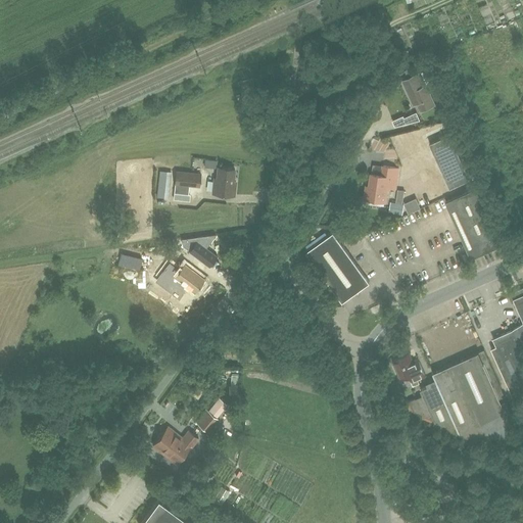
[(434,33),(441,31),(439,25),(432,27),(434,33)]
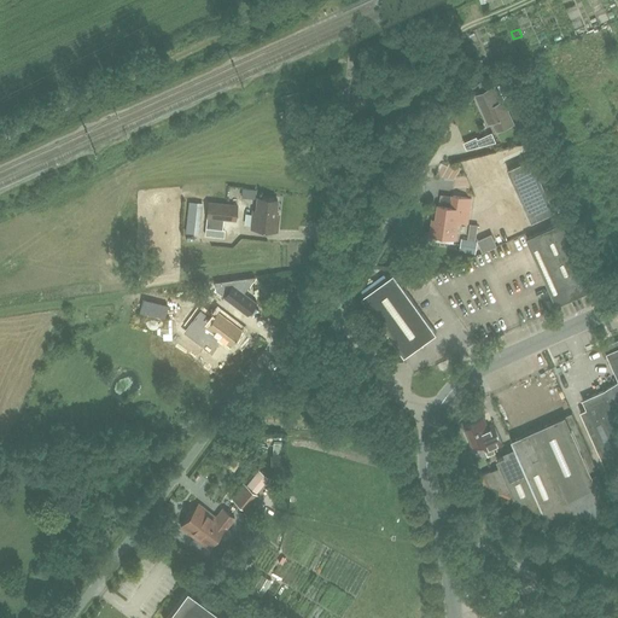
[(491,118),(496,130),(514,123),(503,100),(500,103),(493,87),(476,95),(487,120),(491,118)]
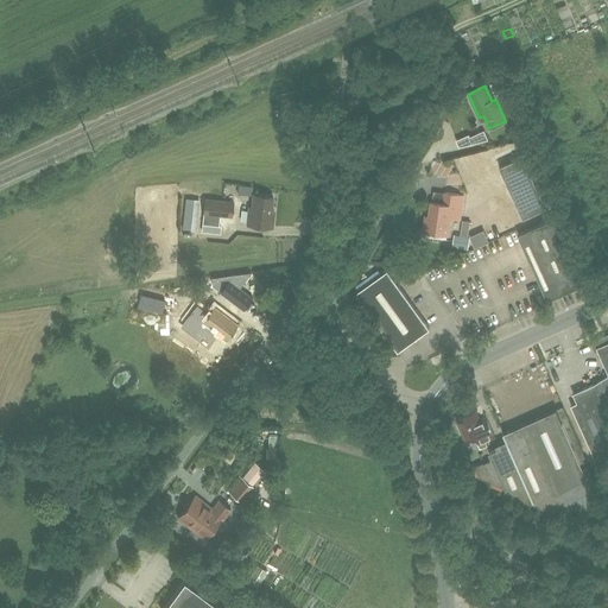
[(485,130),(469,137),(473,143),(488,139),(485,130)]
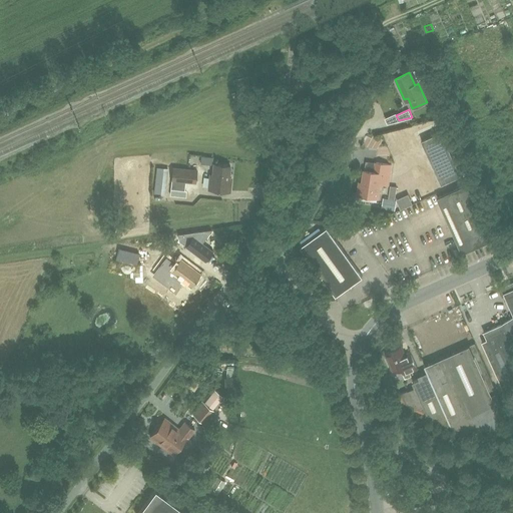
[(461,175),(441,131),(422,140),(441,184),(461,175)]
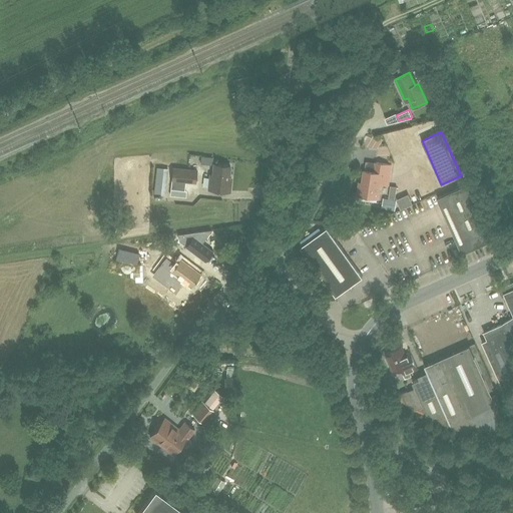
[(360,194),(379,197),(381,178),(389,180),(392,164),(376,161),(375,171),(364,169),(360,194)]
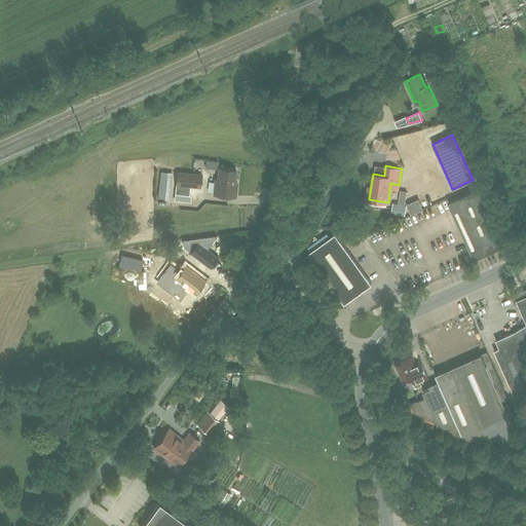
[(235,170),(219,167),(218,180),(216,179),(214,194),(235,196),(236,187),(234,187),(235,170)]
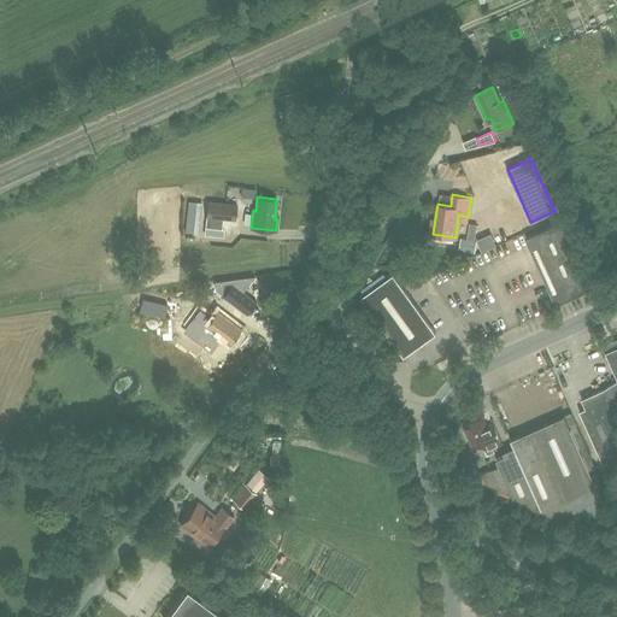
[(238,205),(236,205),(209,201),(205,233),(219,235),(222,218),(235,219),(238,205)]
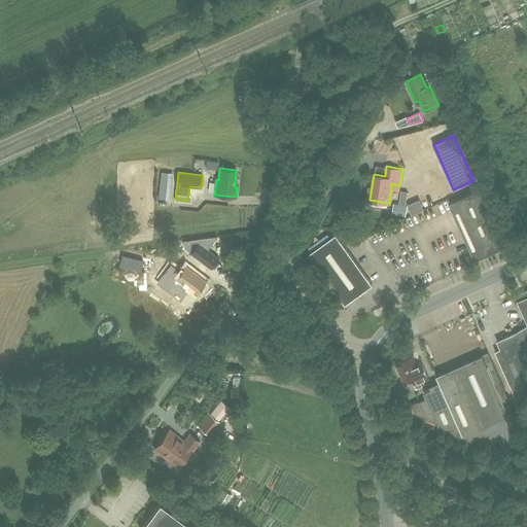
[(480,188),(449,203),(475,259),(505,246),(480,188)]
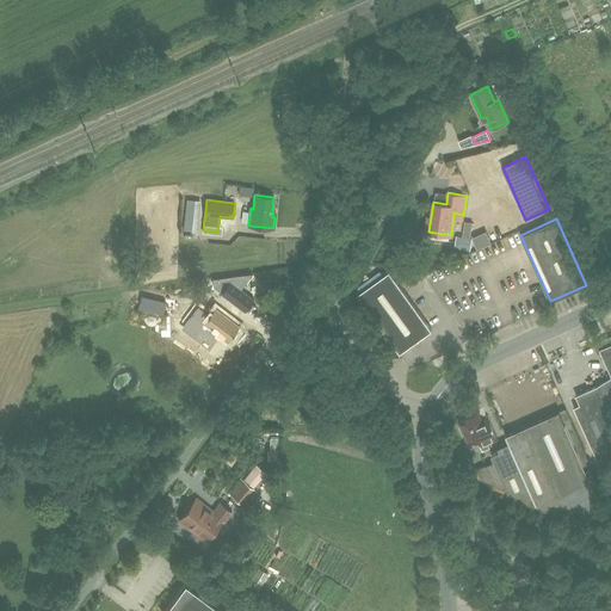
[(486,232),(471,239),(477,250),(491,244),(486,232)]
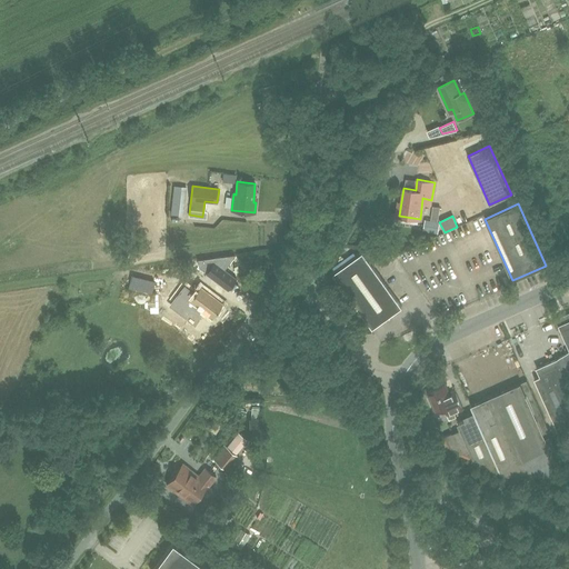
[(439,222),(440,221),(425,219),(423,231),(438,233),(439,222)]
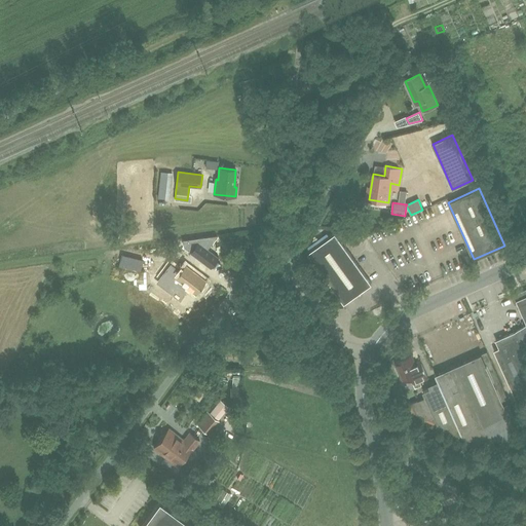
[(371,284),(335,233),(307,253),(344,303),(371,284)]
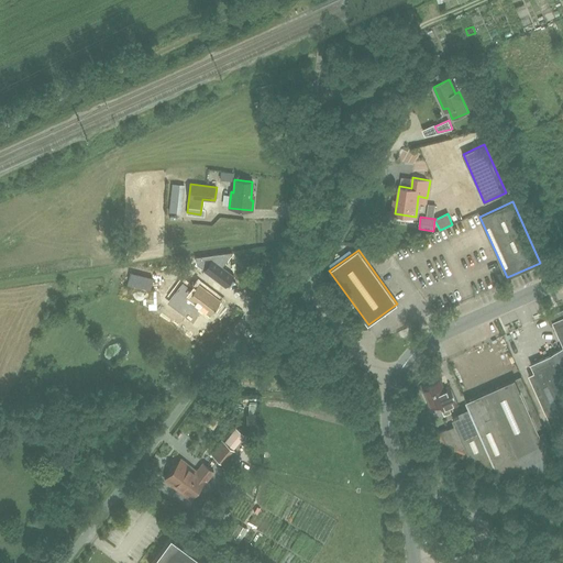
[(203,271),(213,278),(213,277),(224,286),(232,275),(221,267),(232,253),(231,252),(196,256),(197,264),(205,269),(203,271)]
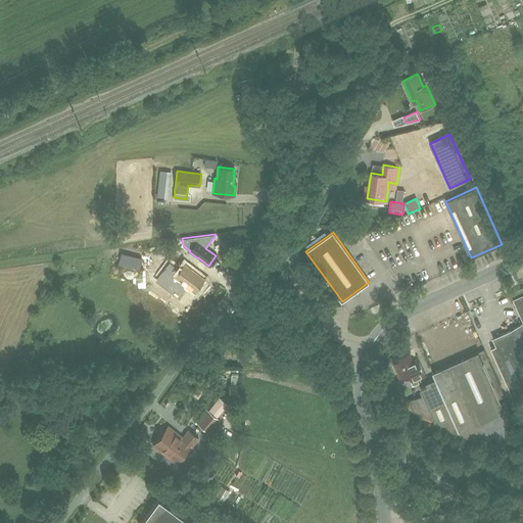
[(142,258),(121,253),(119,264),(139,269),(142,258)]
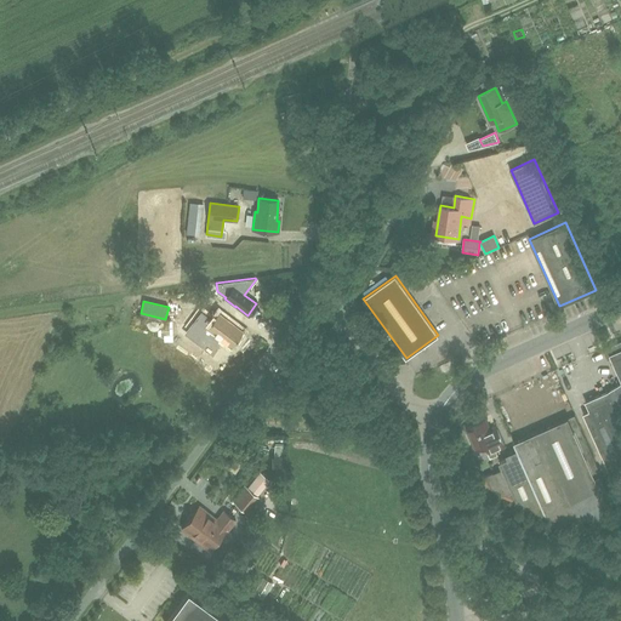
[(193,320),(187,329),(194,335),(199,328),(205,332),(203,336),(199,340),(209,347),(212,342),(217,336),(231,346),(232,345),(241,331),(221,314),(217,318),(215,320),(201,311),(193,320)]
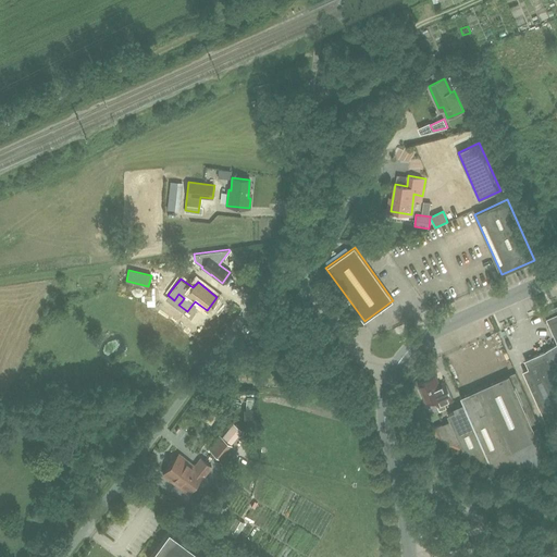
[(530,367),(524,370),(554,435),(556,422),(556,305),(541,313),(544,320),(547,319),(556,341),(556,343),(546,350),(527,359),(530,367)]
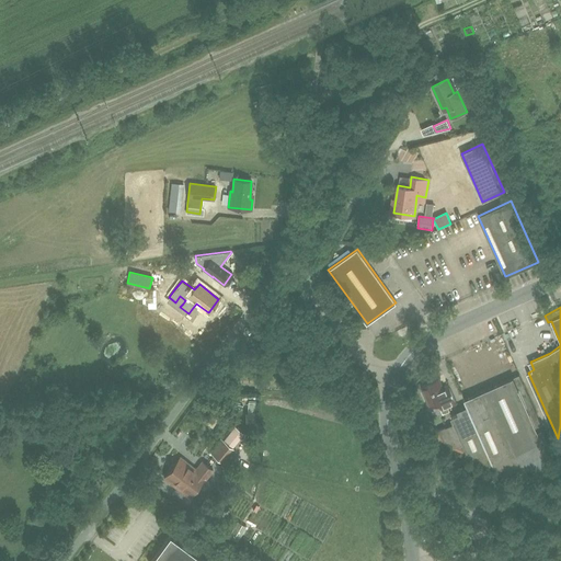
[(308,322),(301,316),(293,324),(299,330),(308,322)]
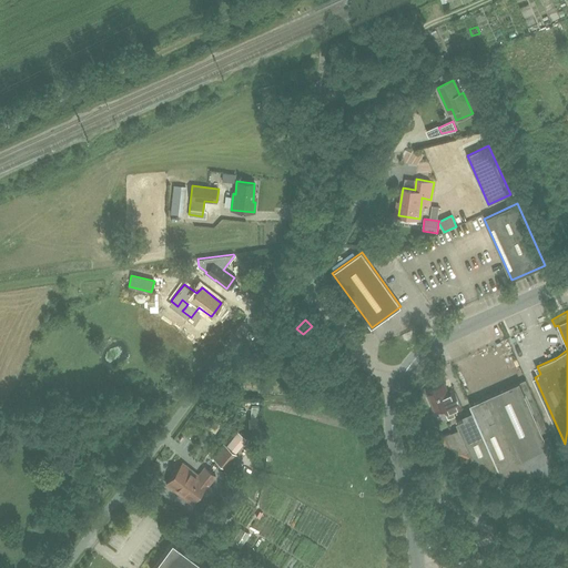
[(518,382),(525,377),(518,366),(511,369),(518,382)]
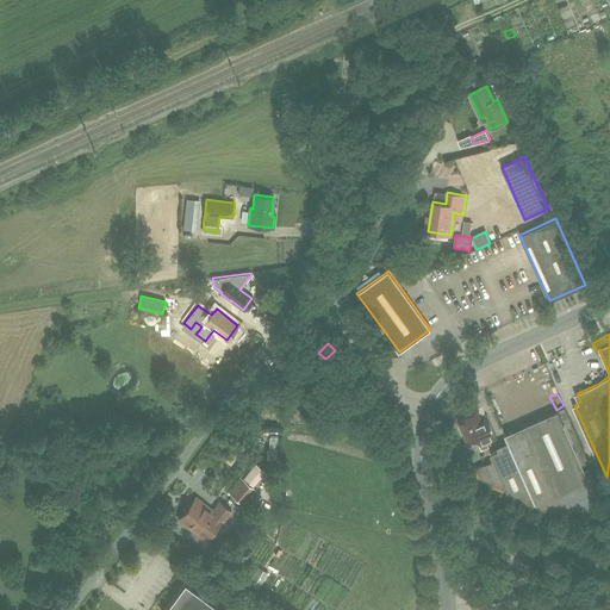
[(515,429),(504,435),(509,446),(537,508),(561,511),(596,506),(602,490),(565,408),(558,410),(522,427),(515,429)]
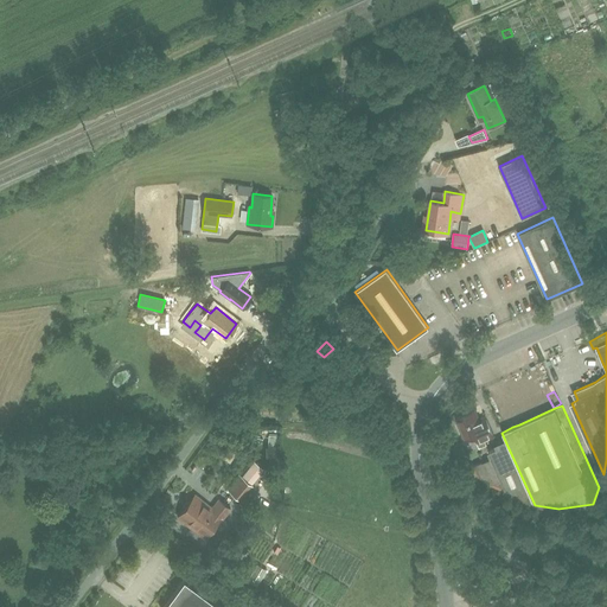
[(484,441),(493,436),(487,421),(479,423),(473,410),(455,419),(465,440),(473,436),(479,448),(486,446),(484,441)]
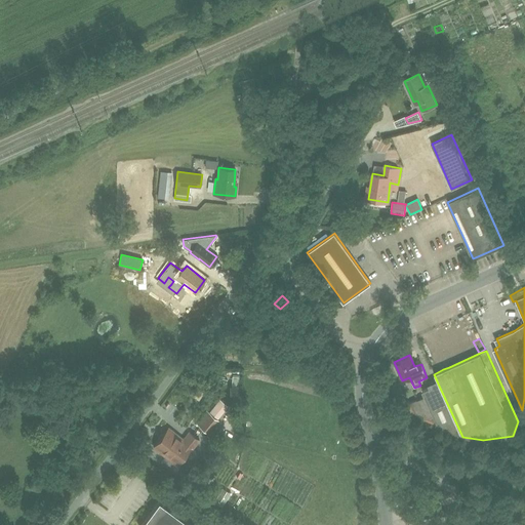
[(207,387),(198,380),(190,395),(199,400),(207,387)]
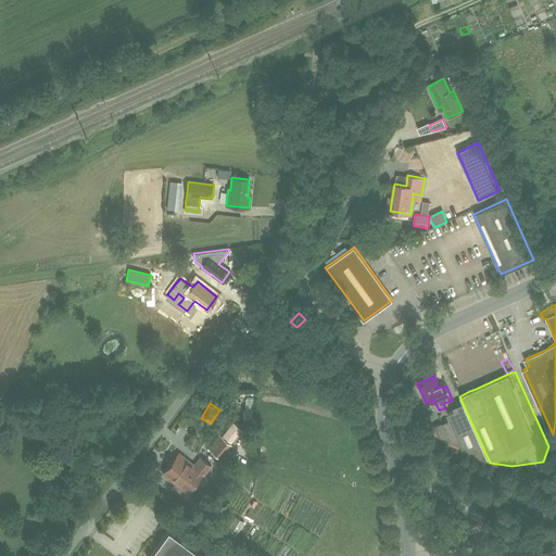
[(253,419),(252,406),(245,406),(245,409),(243,409),(243,419),(253,419)]
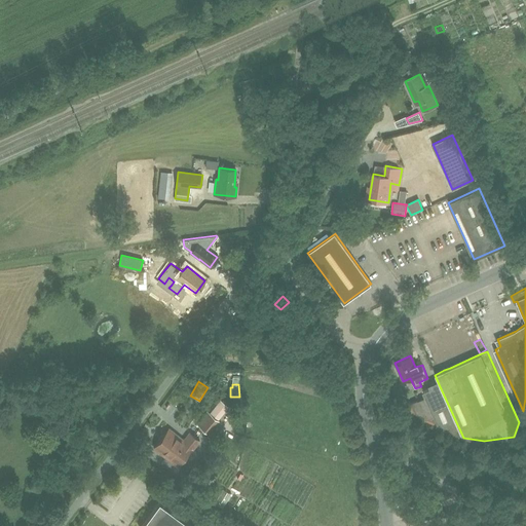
[(425,397),(410,404),(415,416),(463,438),(439,384),(422,391),(425,397)]
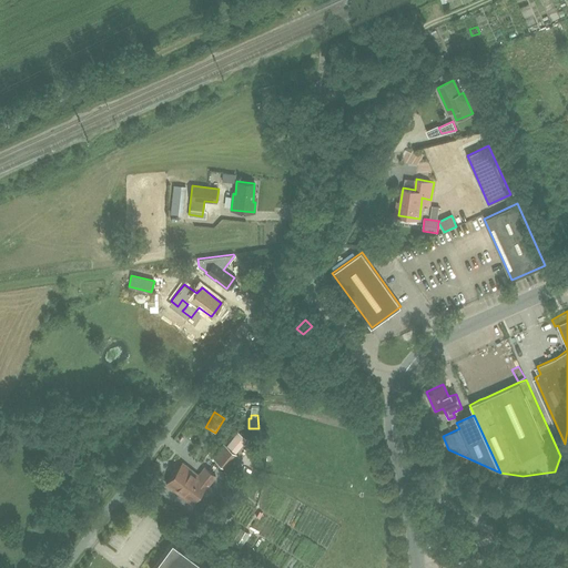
[(247,439),(237,432),(226,445),(235,453),(247,439)]
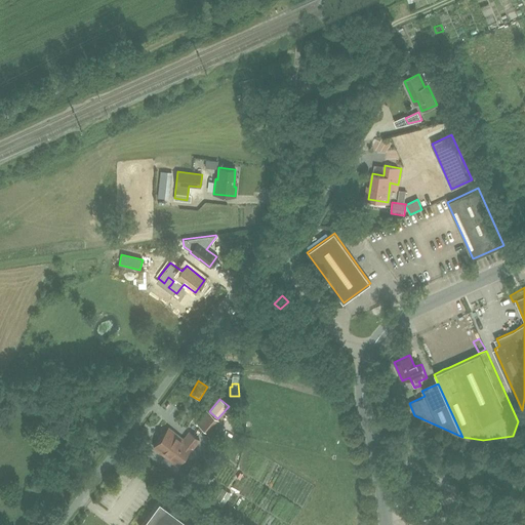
[(406,402),(400,399),(396,407),(403,410),(406,402)]
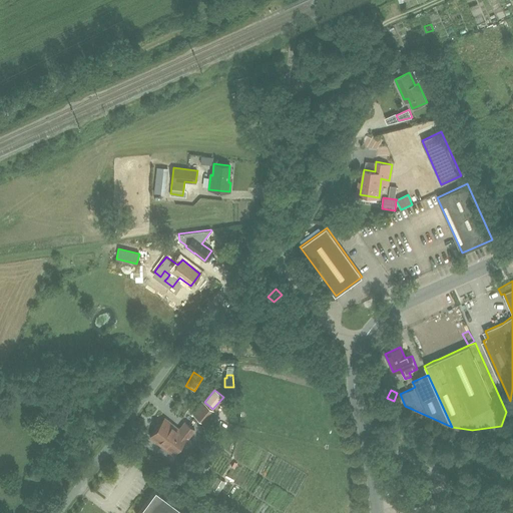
[(213,409),(202,401),(191,414),(202,423),(213,409)]
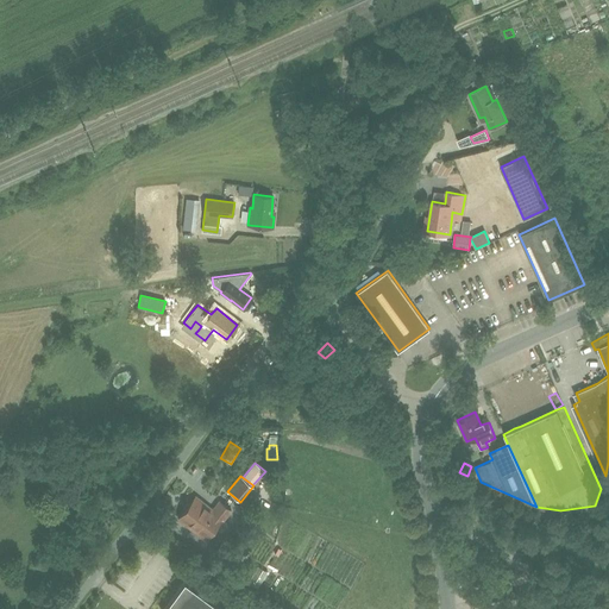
[(190,528),(208,506),(195,496),(189,503),(187,503),(183,508),(184,510),(179,518),(190,528)]
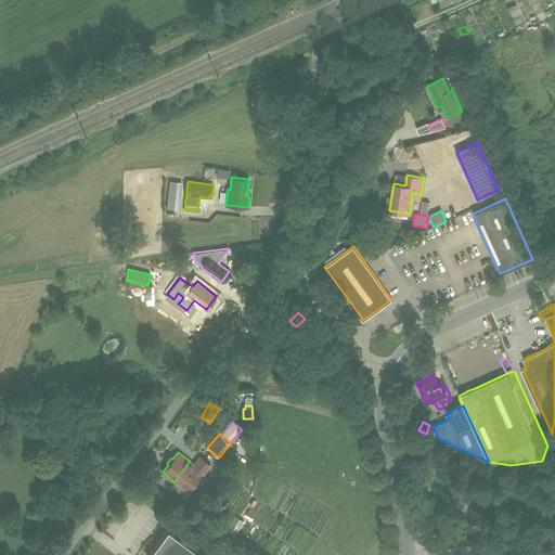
[(190,461),(173,481),(186,491),(193,483),(195,483),(198,479),(198,477),(203,472),(204,473),(210,464),(201,456),(194,464),(190,461)]
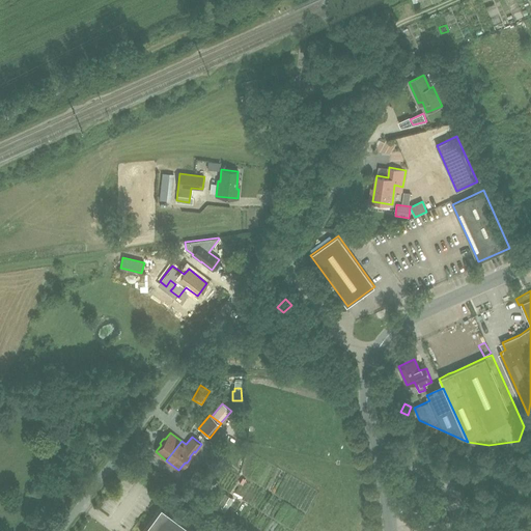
[(193,530),(161,507),(143,530),(193,530)]
